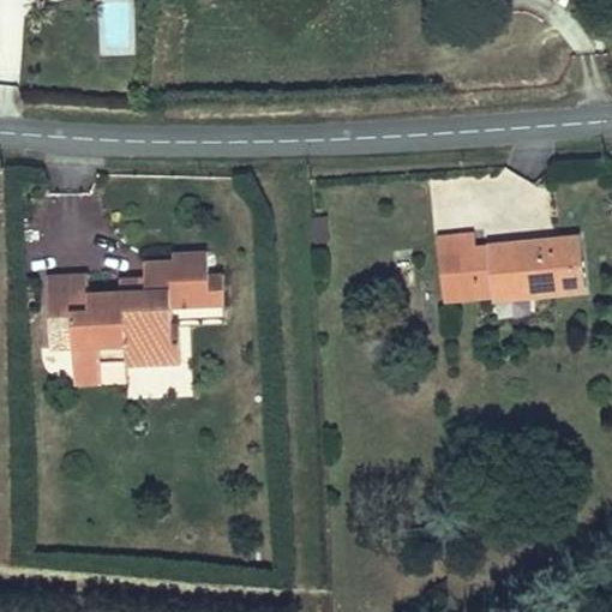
[(312,245),(328,243),(325,219),(309,221),(312,245)]
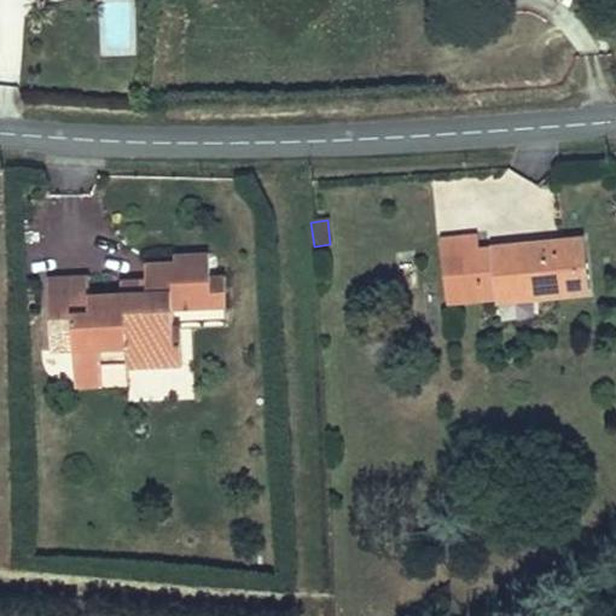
[(475,237),(440,240),(446,307),(492,302),(493,307),(498,306),(499,323),(535,319),(534,302),(585,297),(579,240),(476,251),(475,237)]
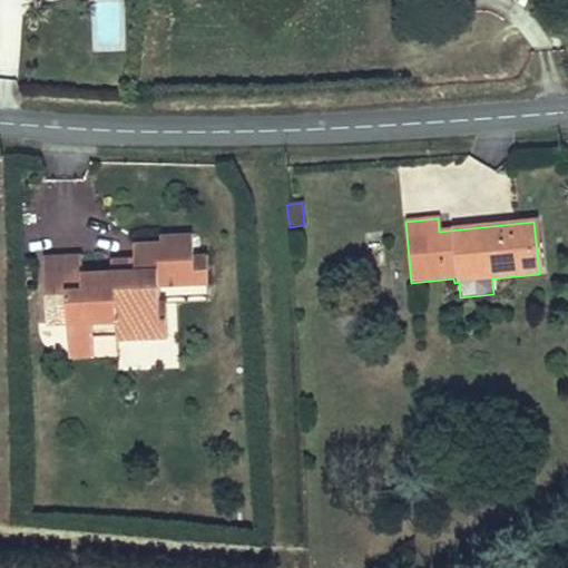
[(81,271),(79,252),(41,254),(45,324),(70,323),(71,334),(94,333),(121,333),(123,340),(174,339),(173,299),(164,299),(163,278),(208,277),(208,251),(193,252),(193,226),(154,227),(154,240),(130,240),(131,257),(131,268),(109,268),(81,271)]
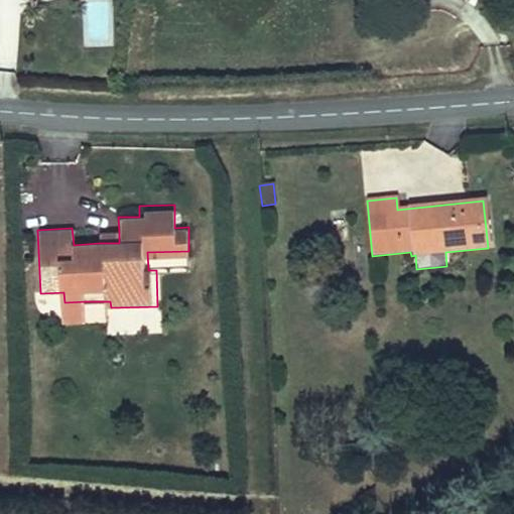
[(99,234),(99,243),(119,243),(119,233),(99,234)]
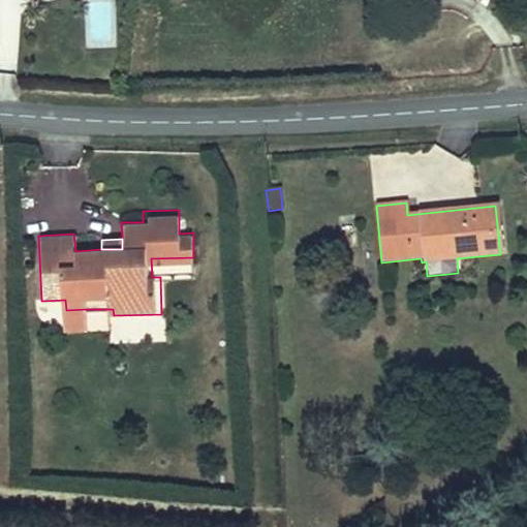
[(87,332),(87,309),(66,310),(66,331),(87,332)]
